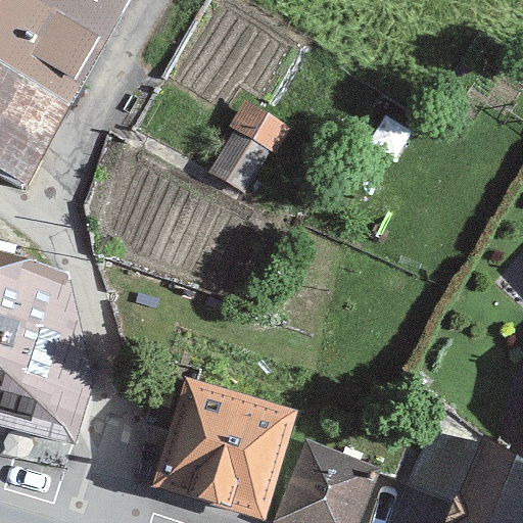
[(127,0),(0,0),(0,153),(38,173),(127,0)]
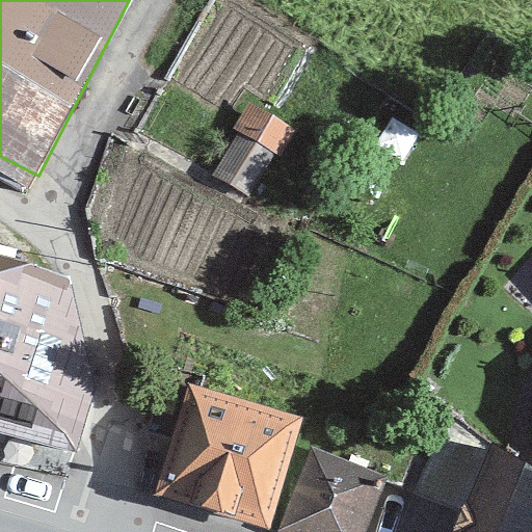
[(217,173),(260,197),(300,128),(258,103),(217,173)]
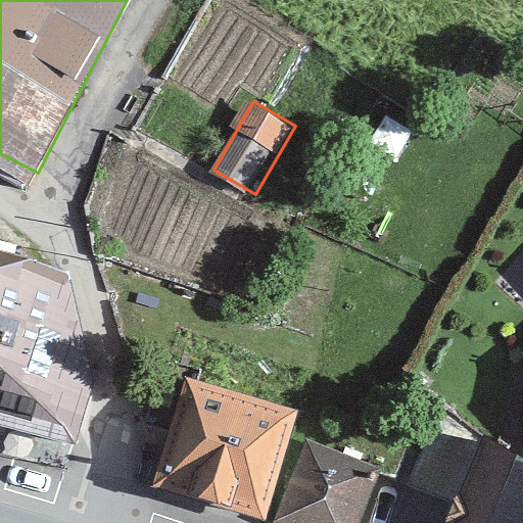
[(85,277),(0,251),(0,422),(90,442),(101,381),(85,277)]
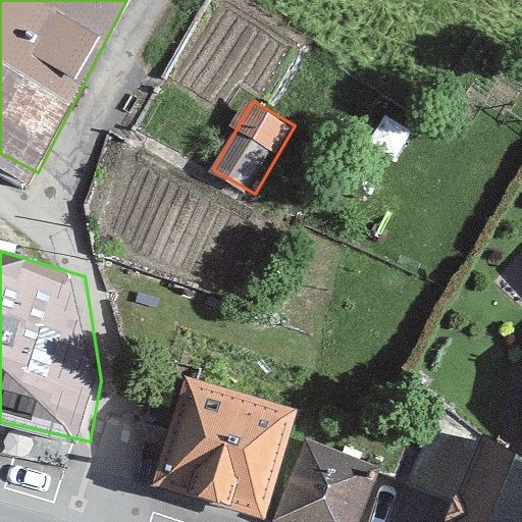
[(299,409),(186,376),(154,486),(267,519),(299,409)]
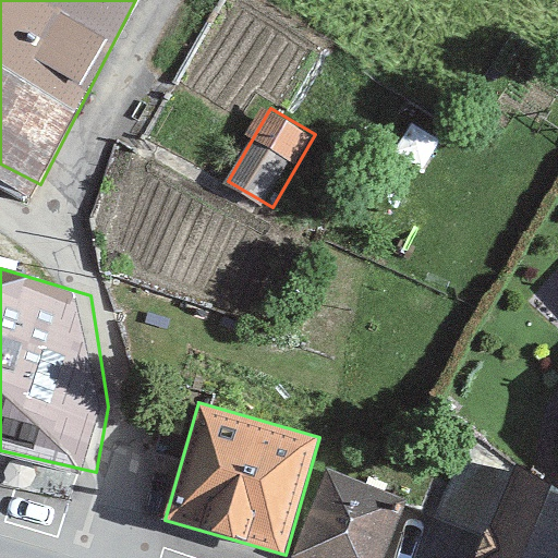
[(481,557),(557,557),(557,492),(518,465),(481,557)]
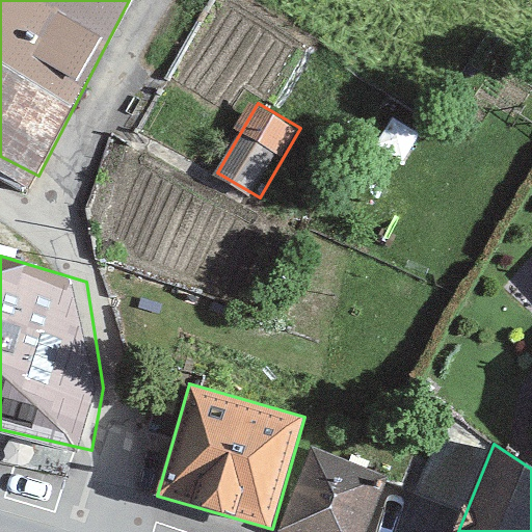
[(284,531),(370,531),(392,477),(311,447),(278,530),(284,531)]
